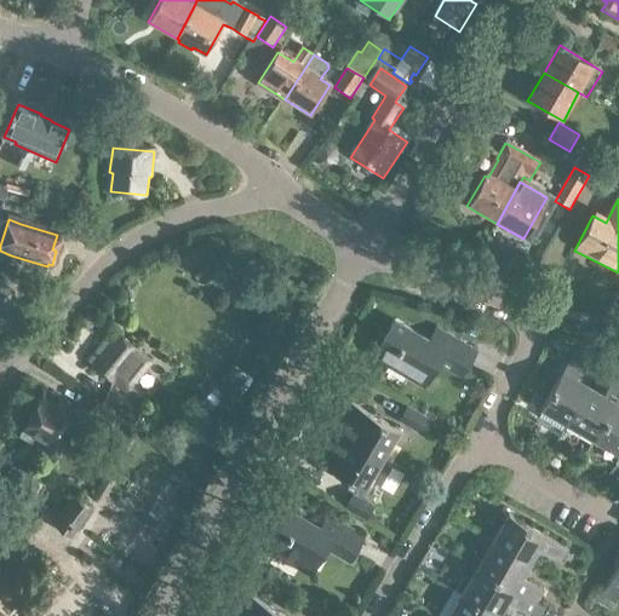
[(303,286),(296,282),(292,288),(298,292),(303,286)]
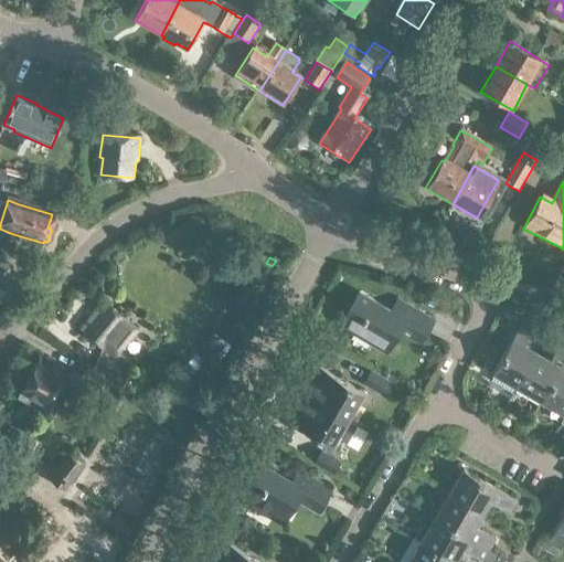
[(0,289),(6,293),(14,267),(0,263),(0,289)]
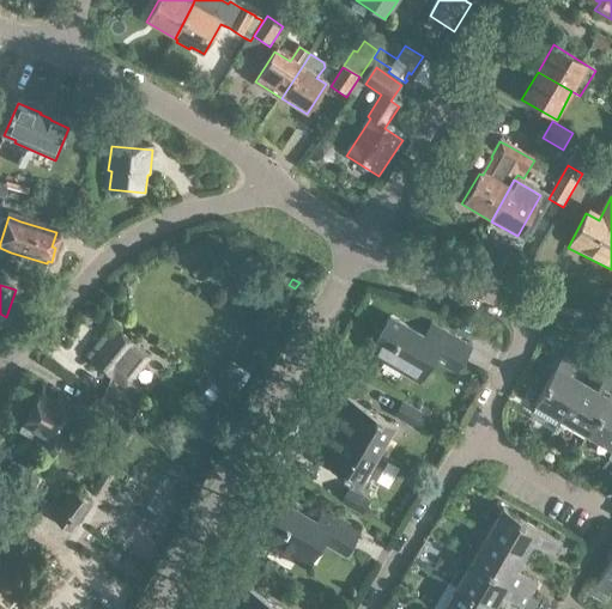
[(425,339),(391,318),(367,359),(381,369),(385,363),(419,383),(438,351),(462,364),(471,349),(432,327),(425,339)]
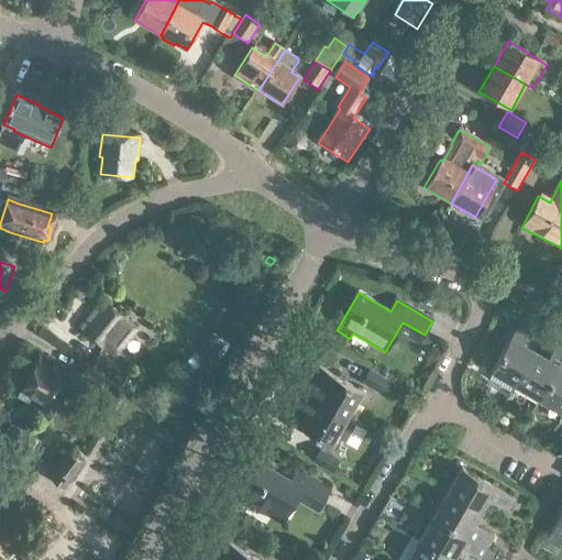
[(102,302),(79,329),(85,333),(84,335),(113,358),(118,355),(139,329),(108,305),(107,306),(102,302)]
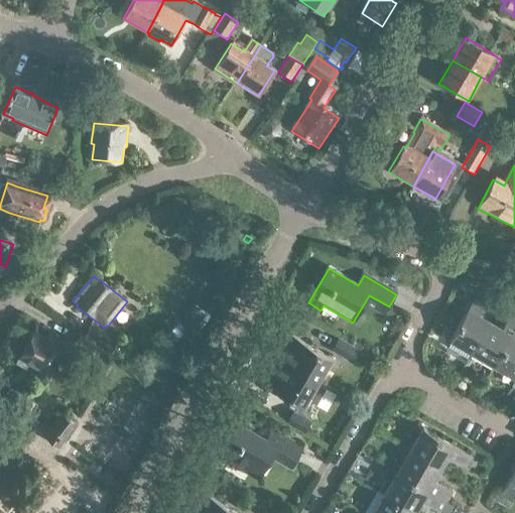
[(489,299),(478,293),(449,342),(472,355),(490,325),(479,317),(489,299)]
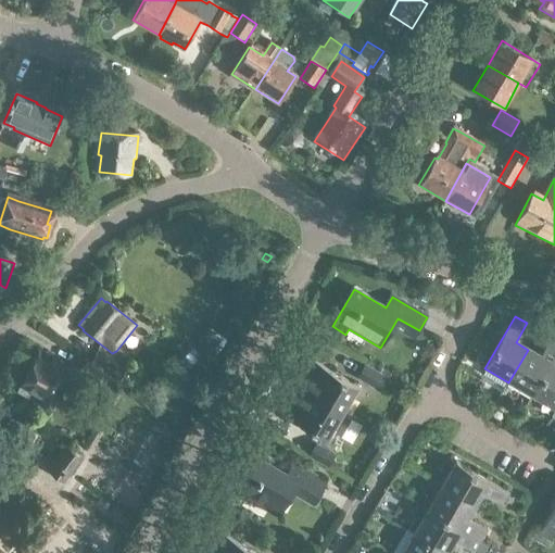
[(508,382),(532,397),(554,357),(554,338),(551,337),(540,356),(528,350),(508,382)]
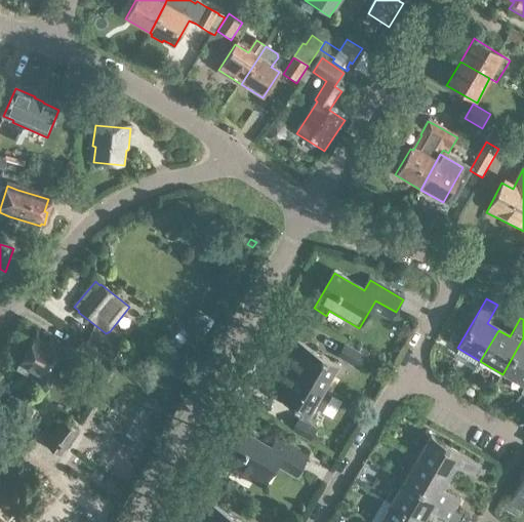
[(93,331),(86,345),(98,352),(97,353),(113,362),(122,348),(93,331)]
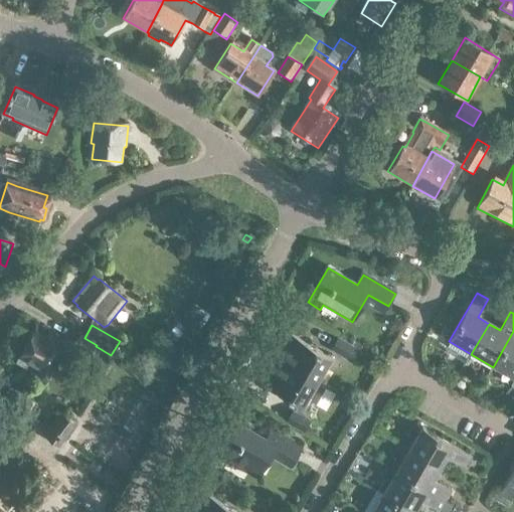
[(35,330),(16,364),(34,374),(31,379),(46,387),(70,345),(48,332),(45,337),(35,330)]
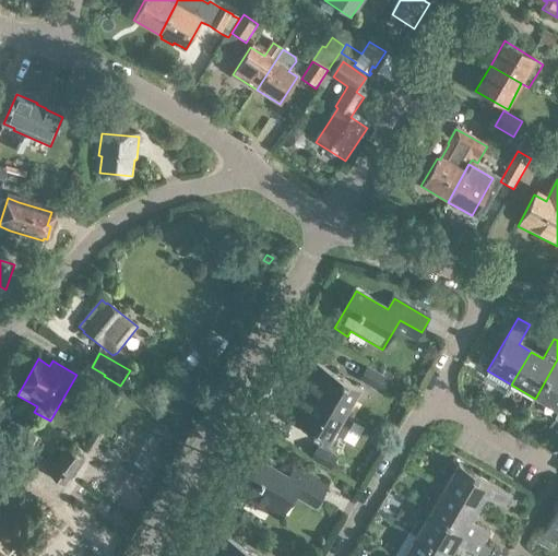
[(557,359),(535,399),(557,411),(557,359)]
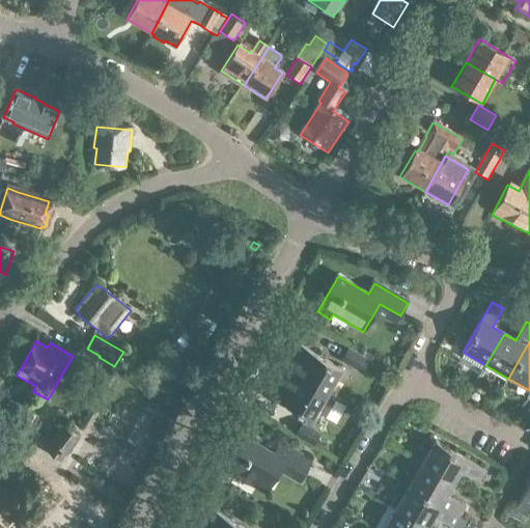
[(100,356),(87,349),(84,346),(77,360),(92,369),(99,357),(100,356)]
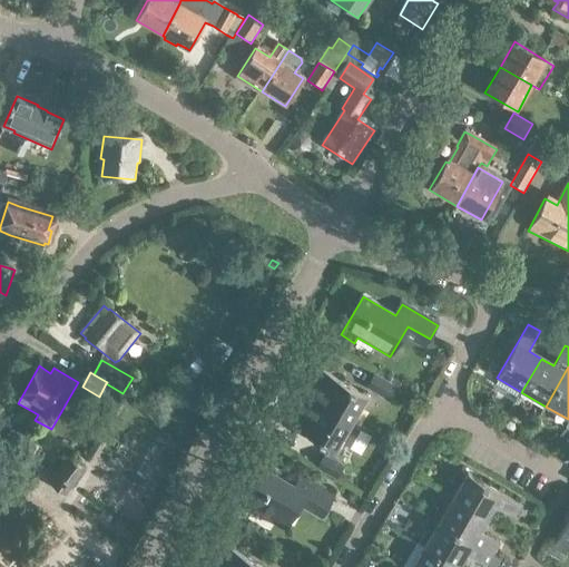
[(323,372),(307,400),(350,424),(360,407),(365,409),(371,400),(323,372)]
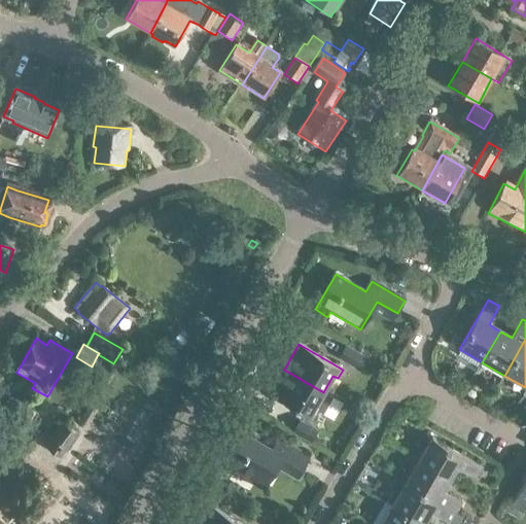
[(369,359),(346,346),(339,358),(361,372),(369,359)]
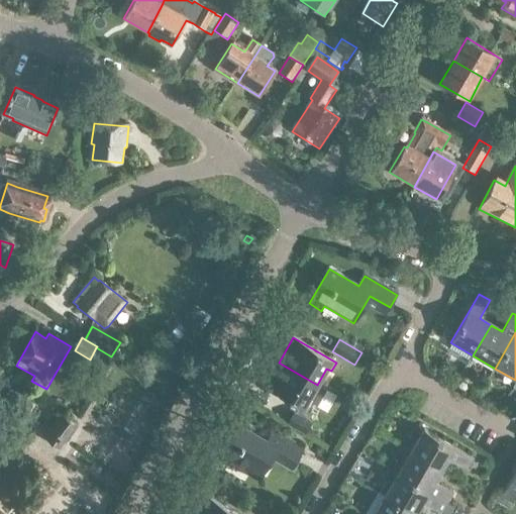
[(317,385),(279,363),(265,386),(300,407),(296,413),(294,412),(287,424),(305,434),(312,423),(305,418),(313,405),(317,407),(327,391),(317,385)]
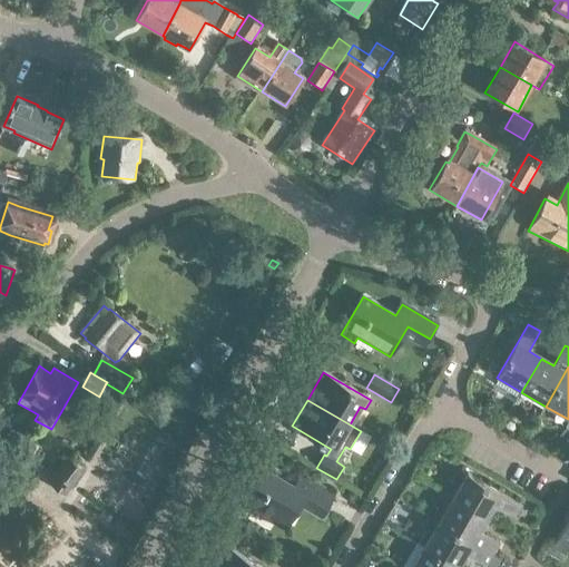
[(66,459),(65,459),(47,484),(65,497),(84,472),(66,459)]
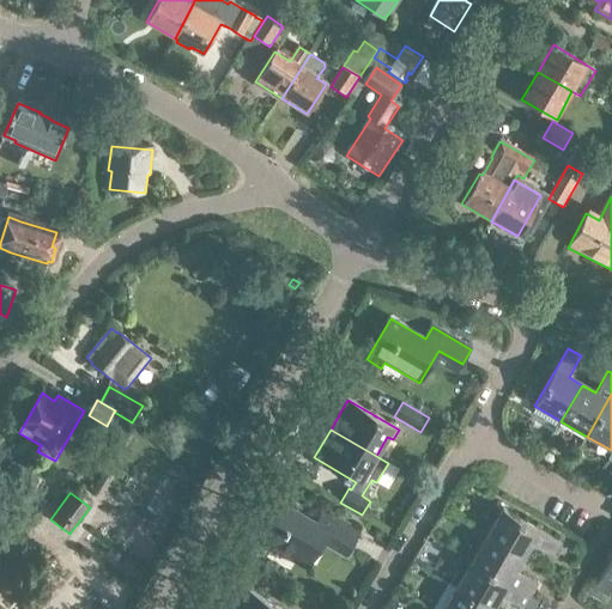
[(316,523),(280,504),(258,544),(272,553),(276,548),(310,568),(325,543),(349,558),(362,534),(322,511),(316,523)]
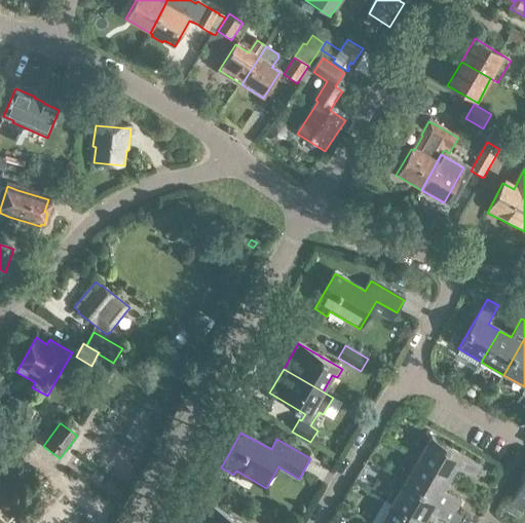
[(481,469),(430,439),(417,462),(448,480),(455,469),(475,479),(481,469)]
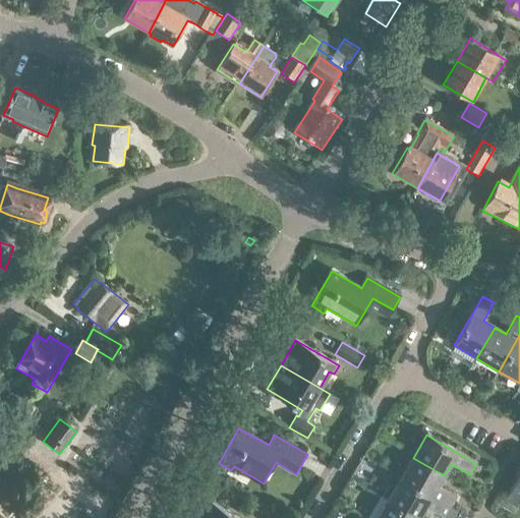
[(438,486),(444,475),(413,458),(400,480),(450,509),(456,498),(438,486)]
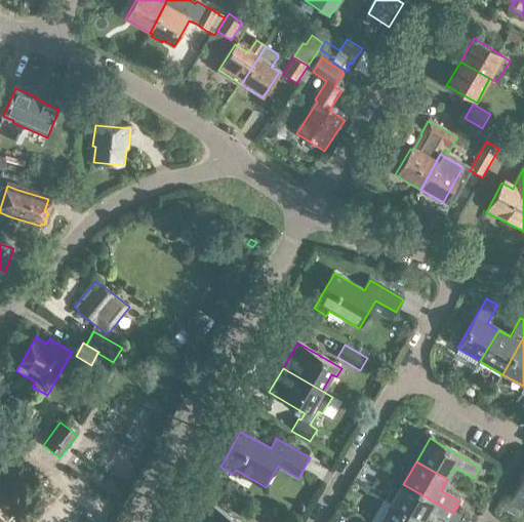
[(523,480),(508,507),(519,514),(523,506),(523,480)]
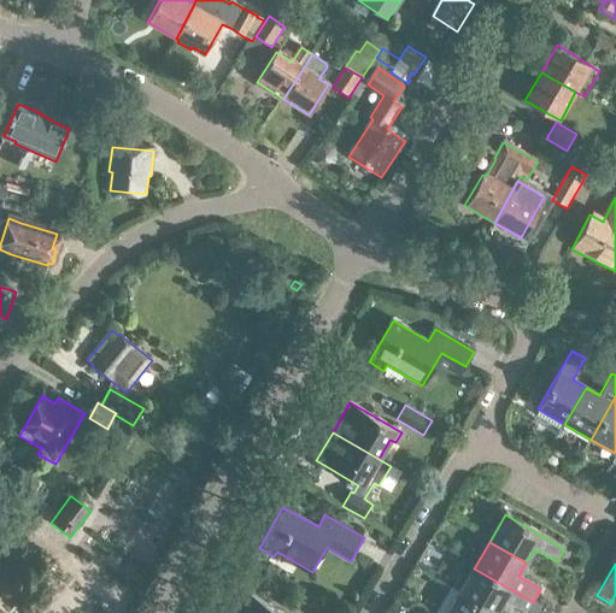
[(533,602),(474,569),(458,595),(490,612),(498,612),(503,602),(521,612),(527,612),(533,602)]
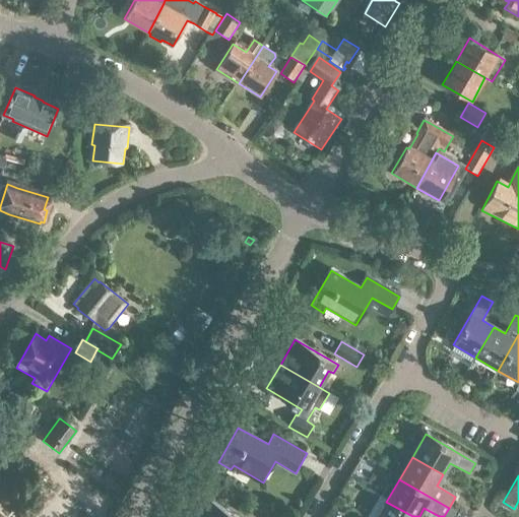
[(412,516),(386,502),(377,516),(412,516)]
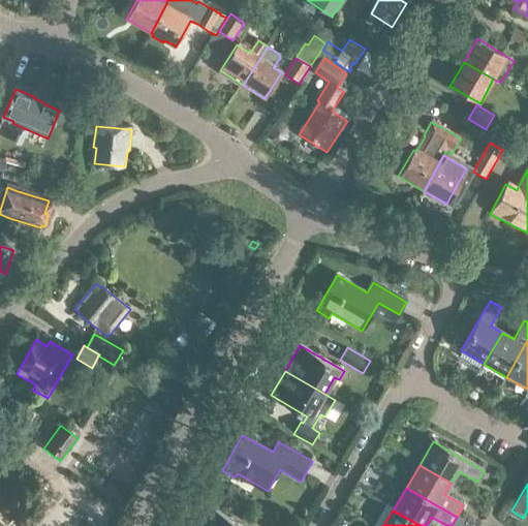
[(235,525),(211,512),(203,525),(235,525)]
